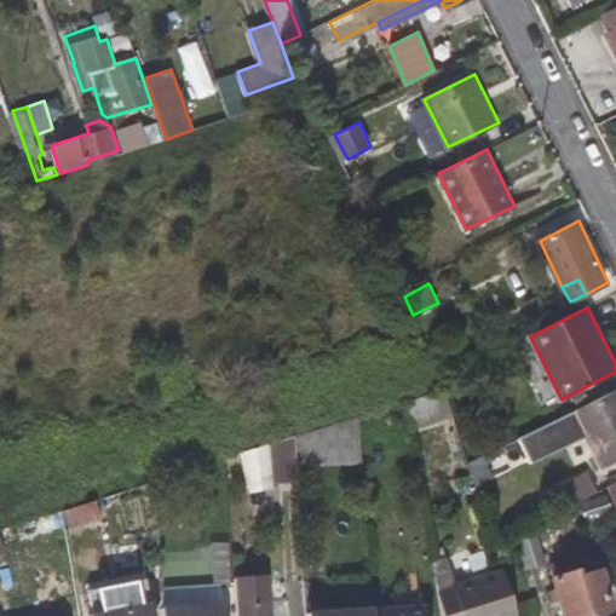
[(602,467),(615,460),(615,391),(576,412),(602,467)]
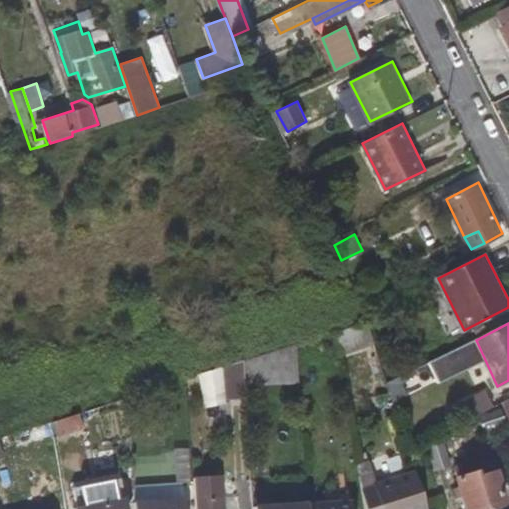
[(247,386),(299,383),(297,342),(245,359),(247,386)]
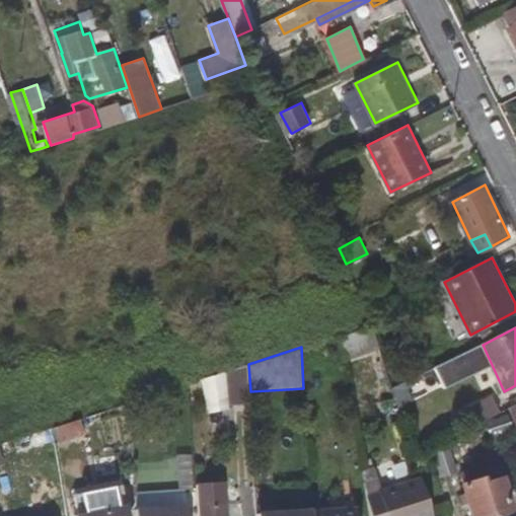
[(250,402),(250,391),(248,364),(227,371),(227,378),(229,404),(250,402)]
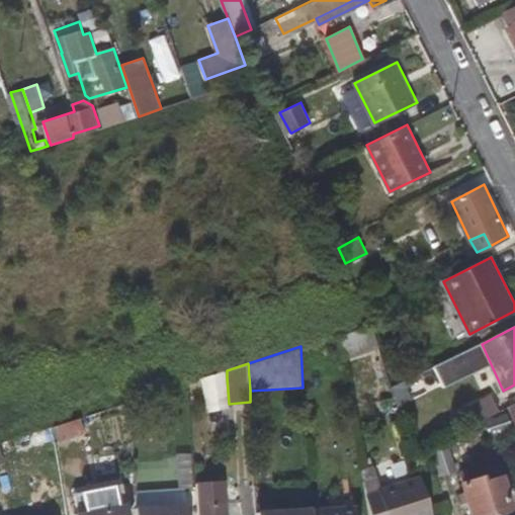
[(209,381),(227,377),(227,370),(207,376),(209,381)]
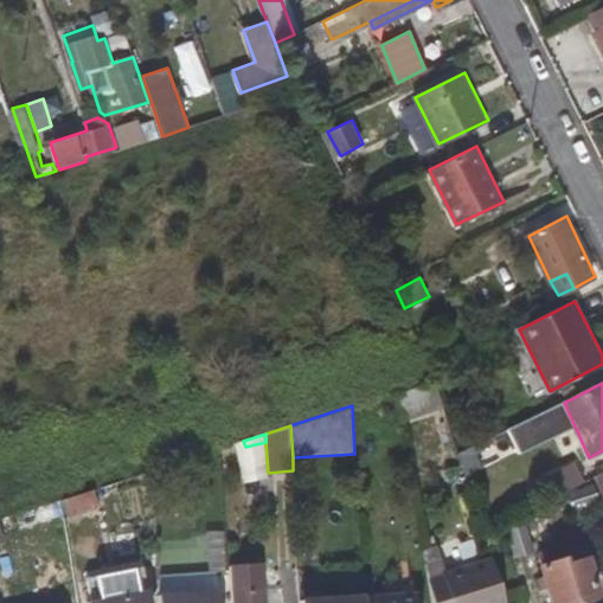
[(487,448),(483,442),(460,451),(468,475),(485,467),(479,451),(487,448)]
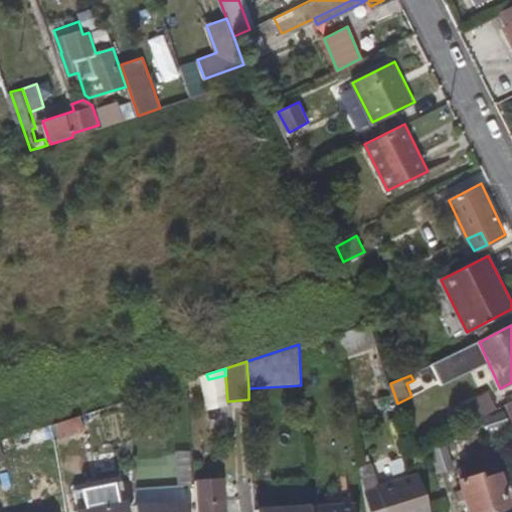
[(494,393),(471,404),(477,418),(500,406),(494,393)]
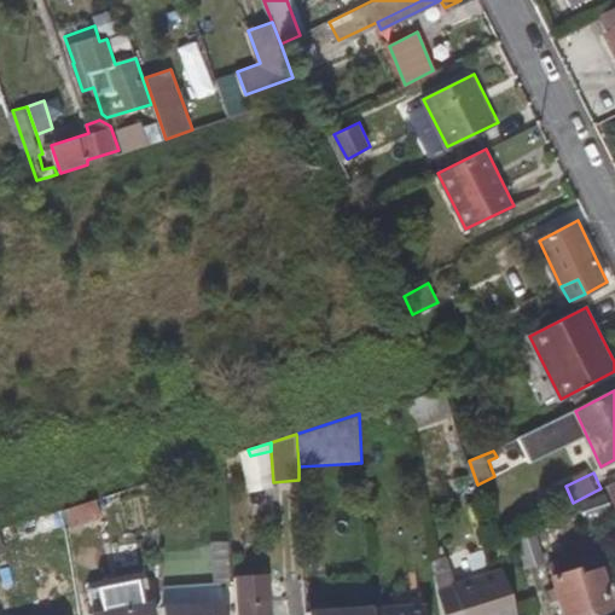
[(585,520),(613,512),(609,494),(581,503),(585,520)]
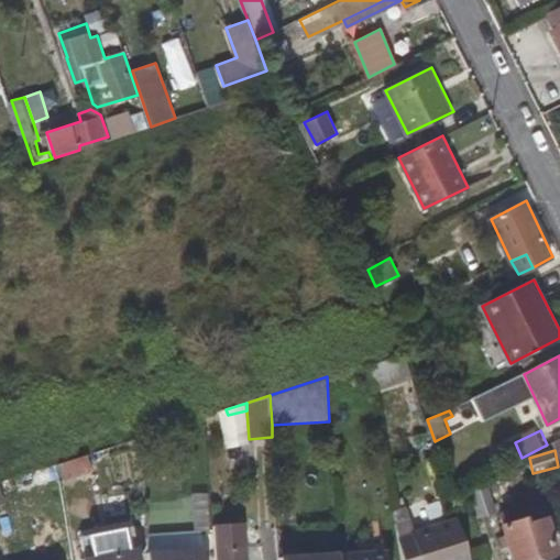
[(94,470),(89,453),(61,462),(65,479),(94,470)]
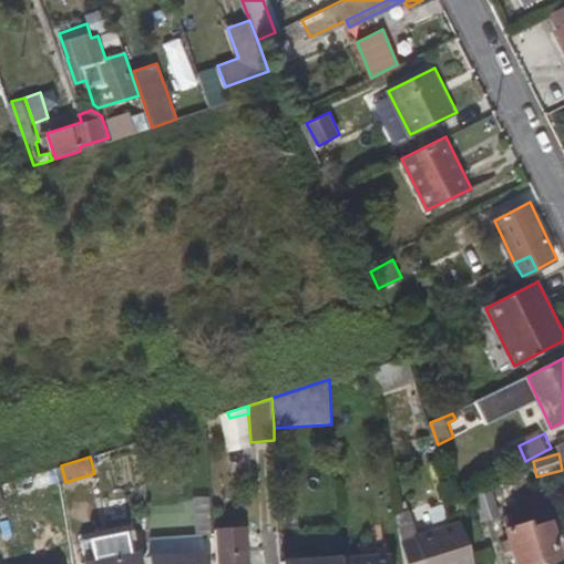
[(481,518),(496,512),(489,489),(472,493),(481,518)]
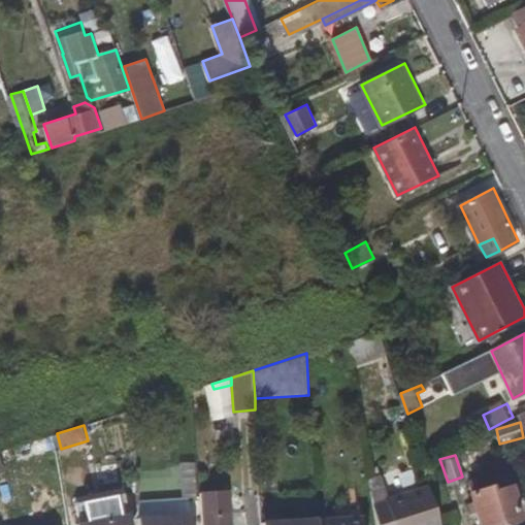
[(467,480),(481,524),(498,524),(523,518),(512,480),(488,486),(485,474),(467,480)]
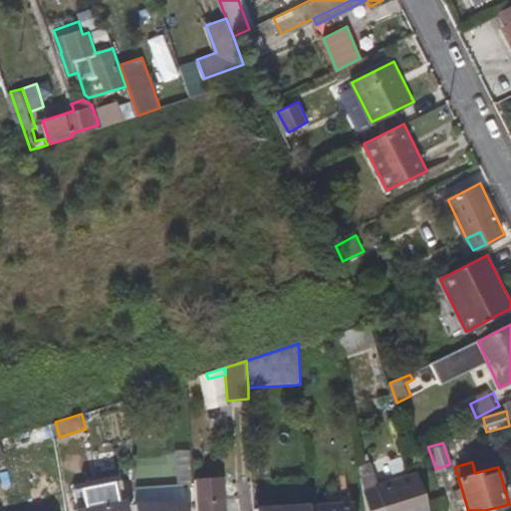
[(434,510),(419,473),(380,488),(389,510),(434,510)]
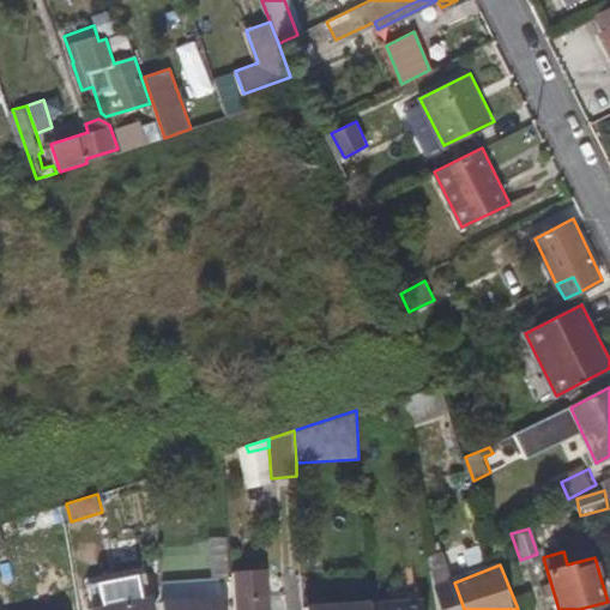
[(464,609),(454,583),(450,569),(433,575),(439,609),(464,609)]
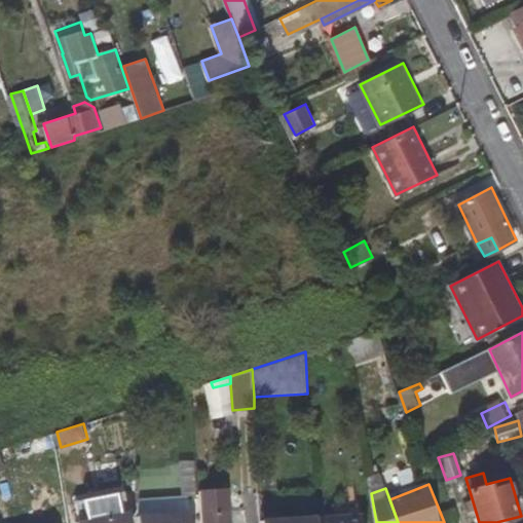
[(82,521),(80,522),(132,522),(126,490),(78,500),(82,521)]
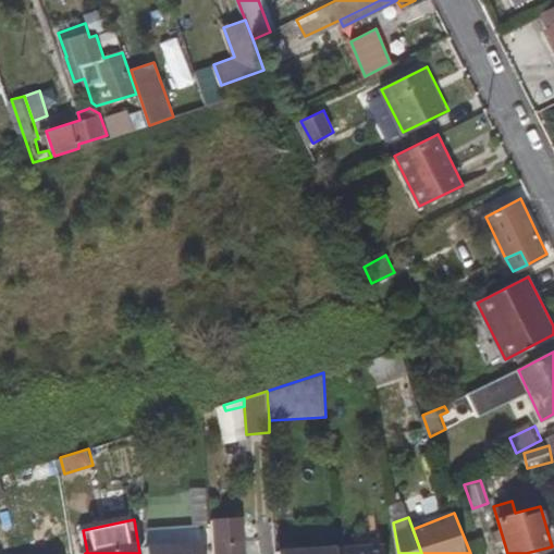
[(383,529),(354,531),(354,544),(384,542),(383,529)]
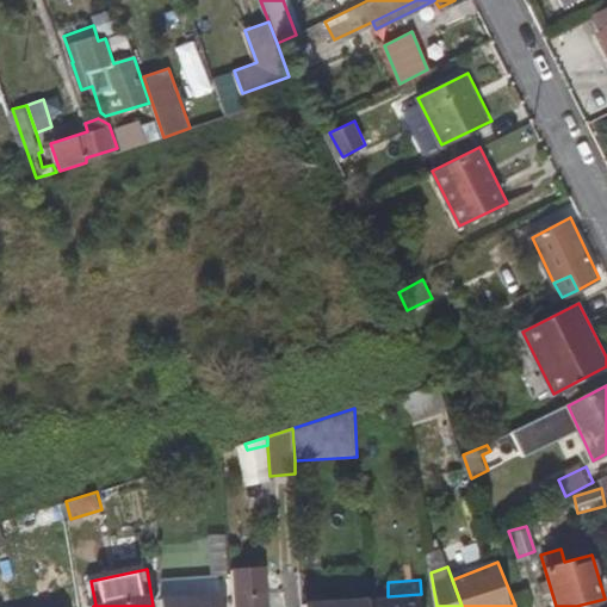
[(293,606),(292,588),(235,590),(236,606),(293,606)]
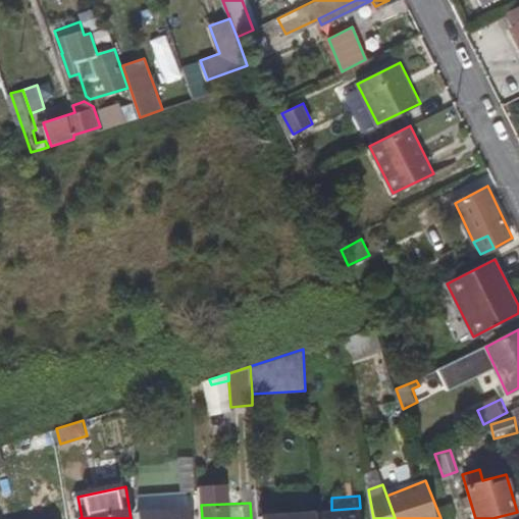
[(190,518),(189,507),(139,509),(139,518),(190,518)]
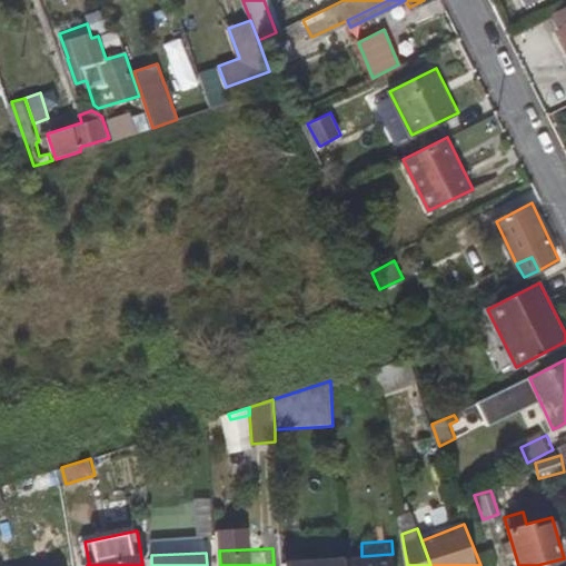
[(393,565),(393,554),(361,556),(343,557),(343,565),(393,565)]
